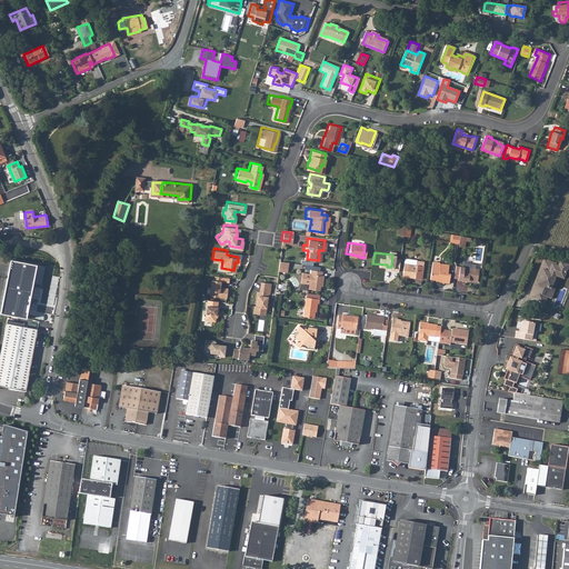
[(411,276),(419,277),(420,259),(413,258),(413,257),(403,256),(401,258),(401,260),(399,272),(411,275),(411,276)]
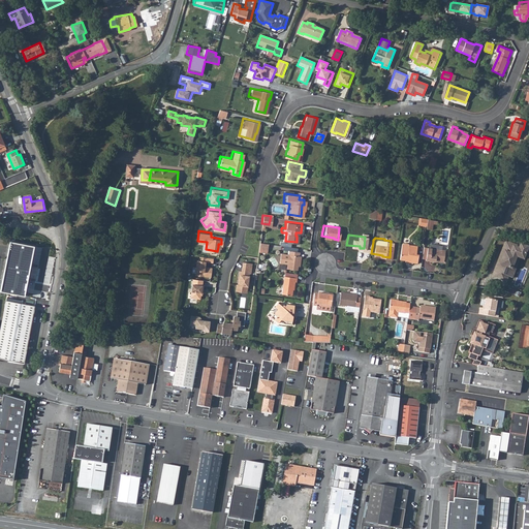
[(400,241),(398,256),(406,257),(406,259),(415,260),(416,251),(414,251),(415,243),(407,242),(406,241),(401,240),(400,241)]
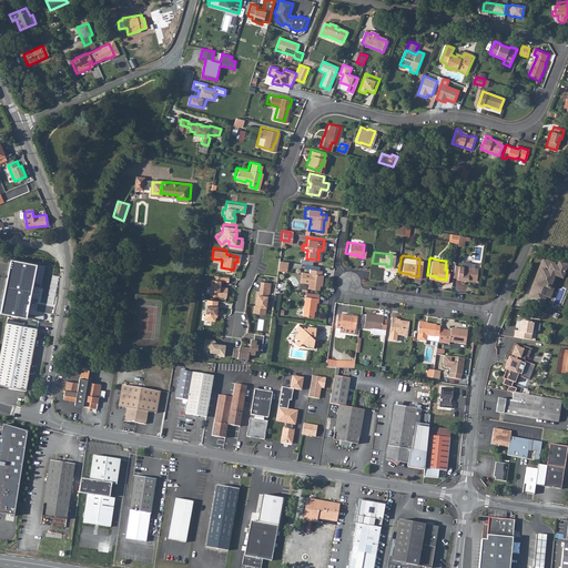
[(455,276),(459,276),(459,275),(475,276),(476,265),(472,264),(472,259),(458,257),(458,262),(452,262),(450,274),(455,274),(455,276)]
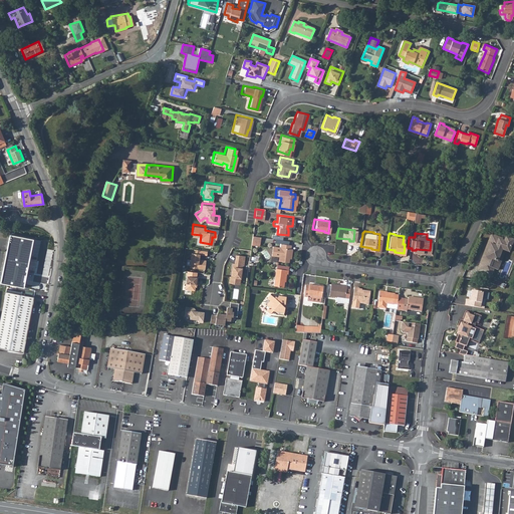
[(507,240),(494,234),(485,253),(488,254),(493,242),(498,245),(500,239),(503,241),(503,242),(505,243),(507,240)]
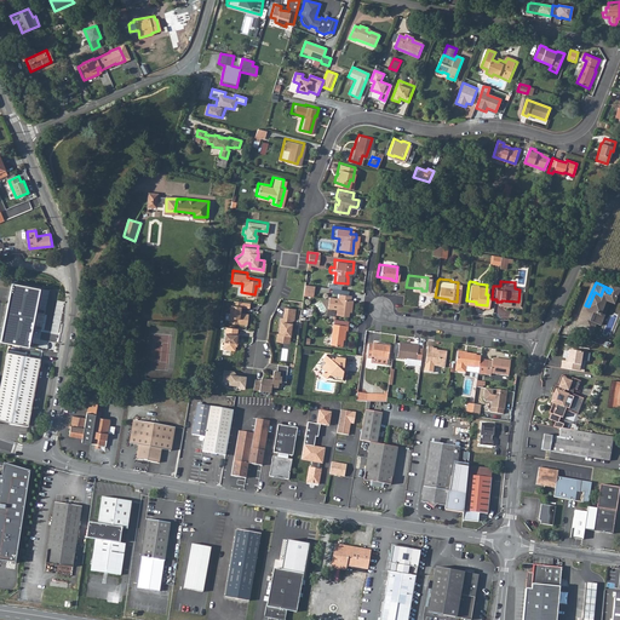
[(313,285),(303,283),(302,293),(308,293),(308,296),(311,296),(313,285)]
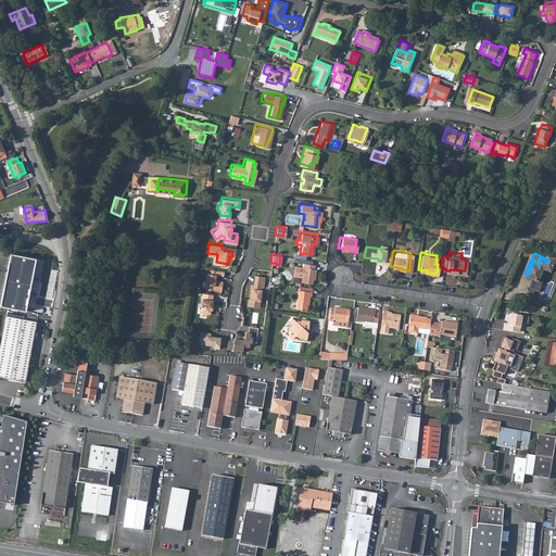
[(37,260),(11,255),(1,307),(26,312),(37,260)]
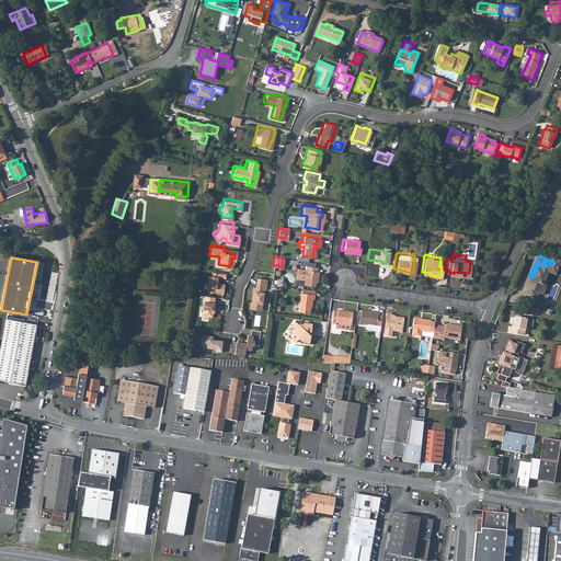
[(557,275),(560,264),(560,262),(554,260),(553,262),(551,265),(549,264),(549,263),(546,261),(544,267),(538,264),(533,277),(529,276),(522,294),(536,300),(539,293),(544,295),(547,286),(544,284),(547,278),(549,272),(557,275)]
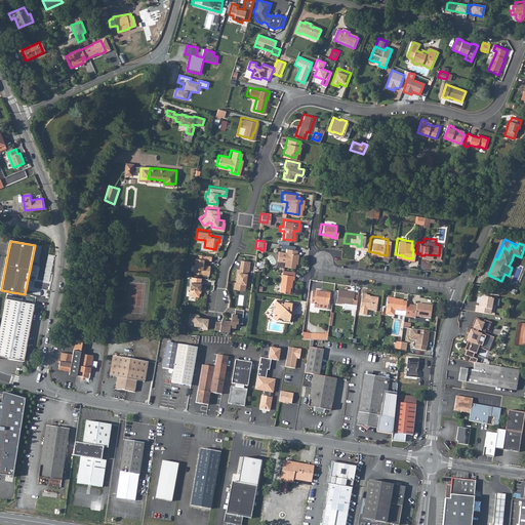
[(294,260),(296,260),(297,252),(295,252),(295,248),(284,247),(284,251),(276,250),(275,259),(283,260),(282,266),(293,267),(294,260)]
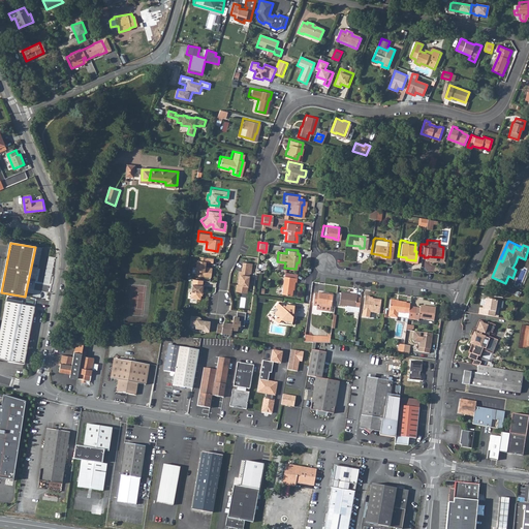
[(205,255),(198,254),(197,258),(195,258),(193,273),(209,275),(210,266),(203,265),(203,263),(204,262),(205,255)]
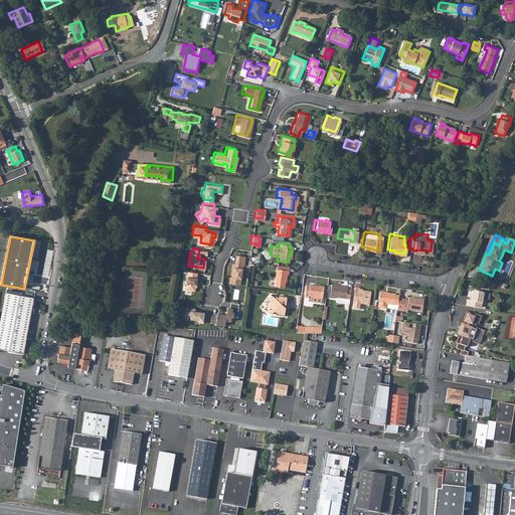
[(243,254),(234,253),(233,263),(231,262),(230,270),(231,270),(230,276),(228,275),(227,282),(233,283),(234,277),(239,277),(240,265),(242,265),(243,254)]
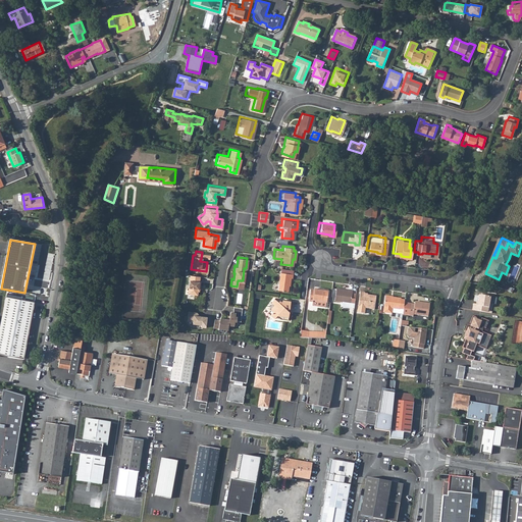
[(289,277),(291,277),(292,272),(278,271),(276,290),(286,291),(289,277)]
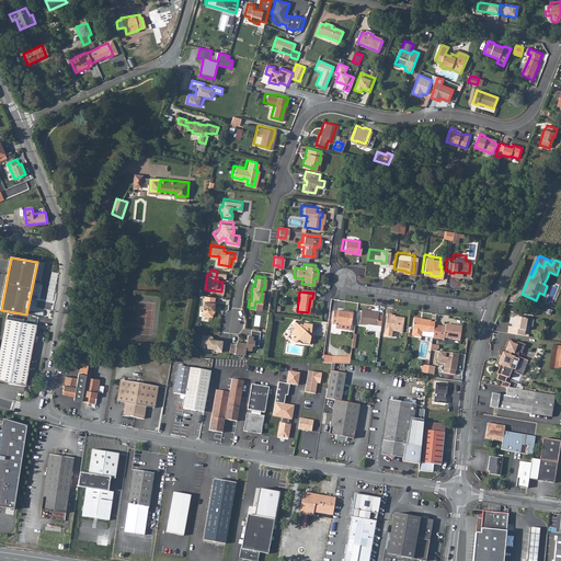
[(214,295),(203,294),(199,313),(210,315),(210,310),(213,311),(214,300),(213,300),(214,295)]
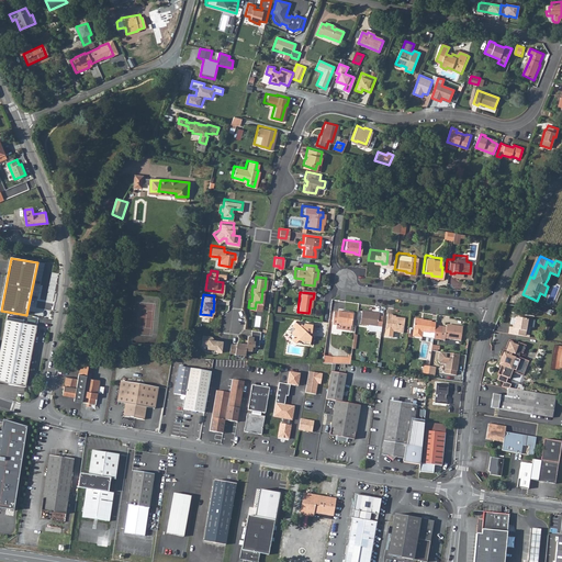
[(334,329),(348,330),(349,326),(351,313),(341,312),(341,311),(336,310),(335,312),(332,311),(329,325),(334,325),(334,329)]
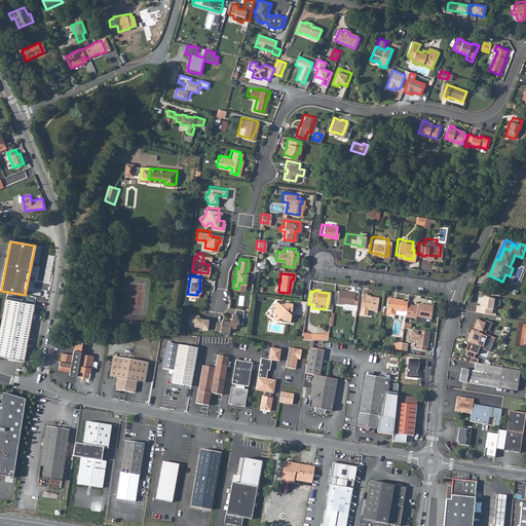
[(348,293),(336,292),(335,303),(354,305),(355,296),(351,296),(352,292),(348,291),(348,293)]
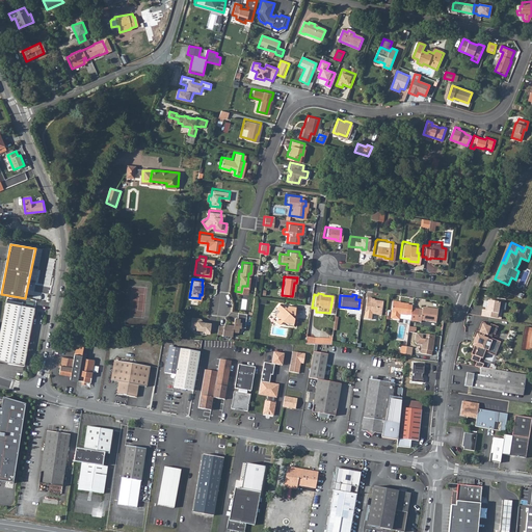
[(380,300),(369,298),(369,296),(364,296),(363,311),(379,313),(380,300)]
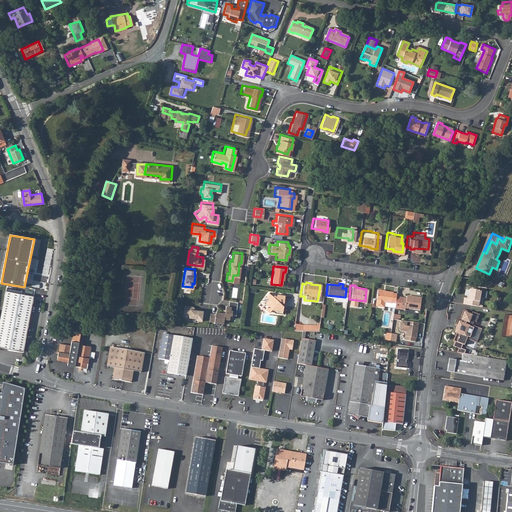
[(480,289),(469,287),(468,294),(469,295),(469,297),(466,296),(463,296),(462,302),(478,305),(478,303),(480,289)]
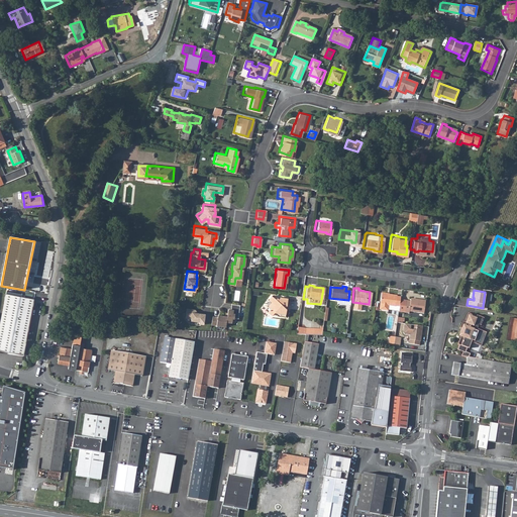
[(385,292),(385,291),(379,291),(377,306),(378,307),(385,308),(386,307),(393,308),(393,303),(397,304),(398,297),(398,294),(395,293),(385,292)]
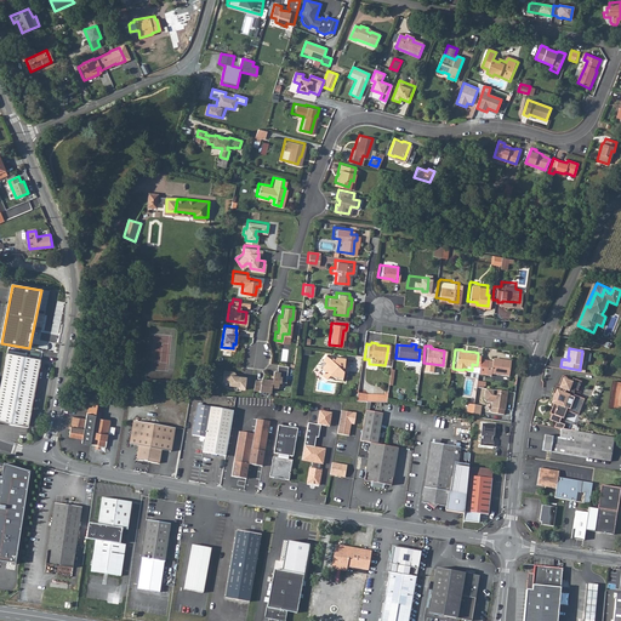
[(43,360),(9,353),(0,396),(0,420),(30,427),(43,360)]
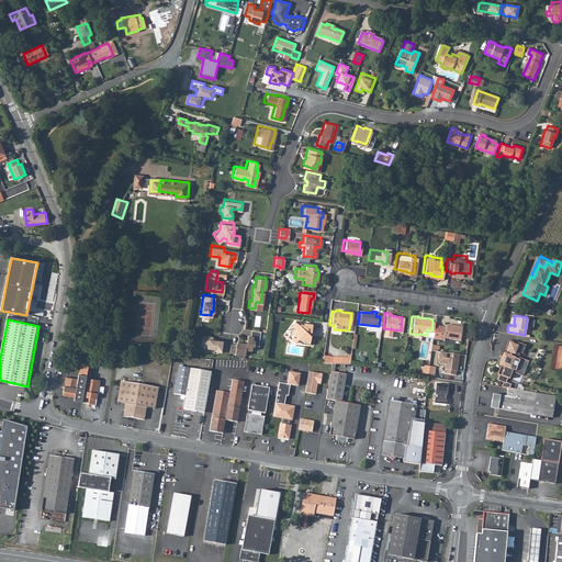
[(295,339),(301,344),(308,344),(310,335),(306,335),(304,333),(304,330),(310,332),(311,323),(302,322),(301,324),(299,323),(298,324),(293,321),(290,326),(292,328),(289,332),(292,335),(289,339),(293,343),(295,339)]
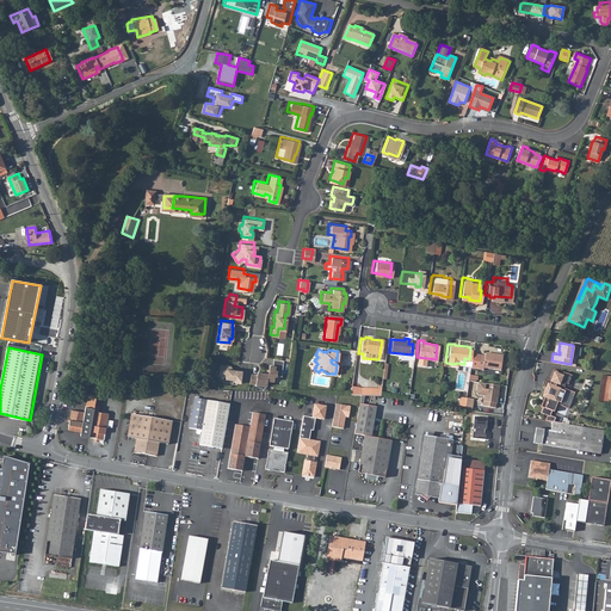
[(482,365),(500,366),(501,351),(495,351),(494,352),(483,351),(483,352),(470,351),(469,359),(469,365),(482,366),(482,365)]
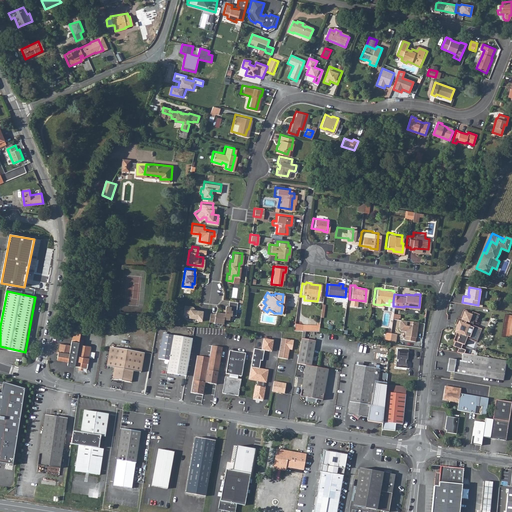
[(237,302),(229,301),(229,306),(226,306),(225,313),(215,312),(214,322),(223,323),(223,319),(229,320),(229,316),(236,316),(237,302)]
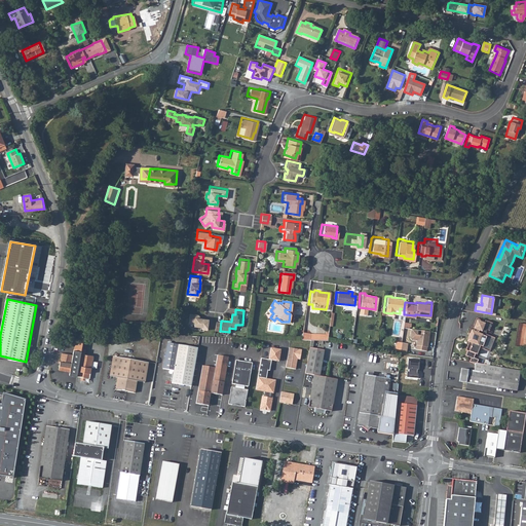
[(208,330),(210,318),(199,317),(199,314),(190,313),(189,323),(195,324),(194,326),(203,327),(202,329),(208,330)]
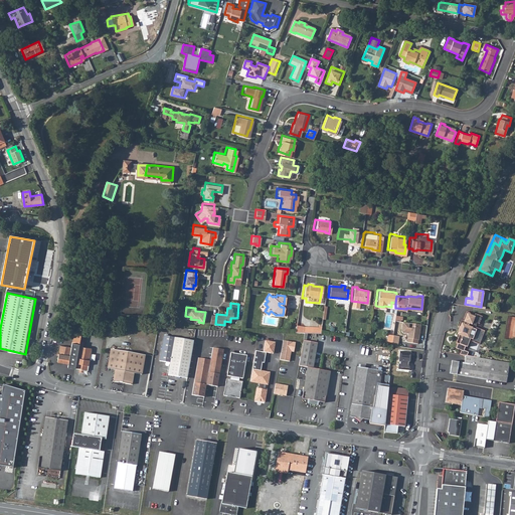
[(474,313),(466,310),(463,319),(461,318),(459,325),(460,326),(458,333),(460,333),(457,342),(458,342),(457,347),(464,350),(466,345),(467,345),(470,339),(474,326),(475,326),(475,325),(477,321),(479,322),(482,315),(475,312),(474,313)]
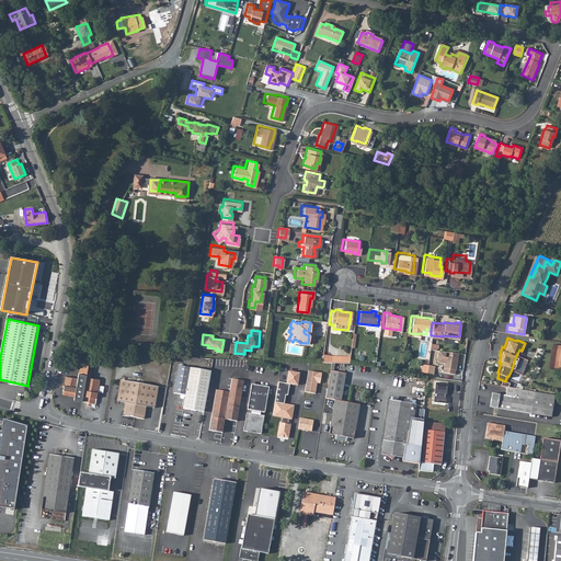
[(457,351),(437,348),(436,358),(437,361),(444,361),(443,370),(455,371),(455,367),(456,367),(456,362),(456,361),(457,361),(457,351)]
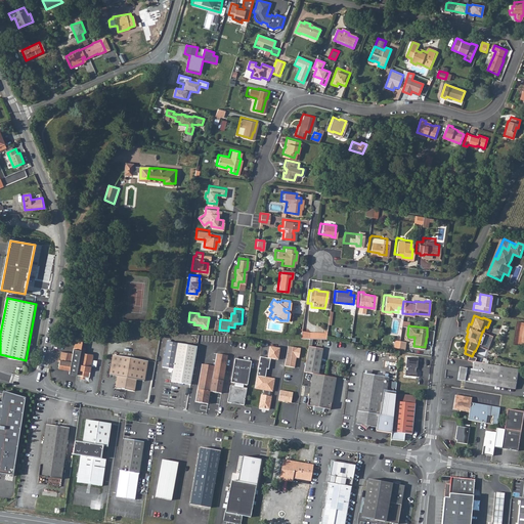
[(483,332),(482,332),(478,345),(488,348),(492,335),(483,331),(483,332)]
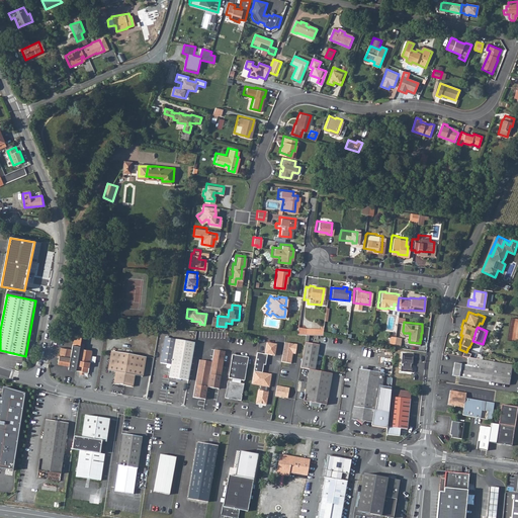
[(71,349),(60,348),(58,364),(68,365),(68,369),(75,370),(79,348),(80,343),(81,332),(73,334),(71,349)]
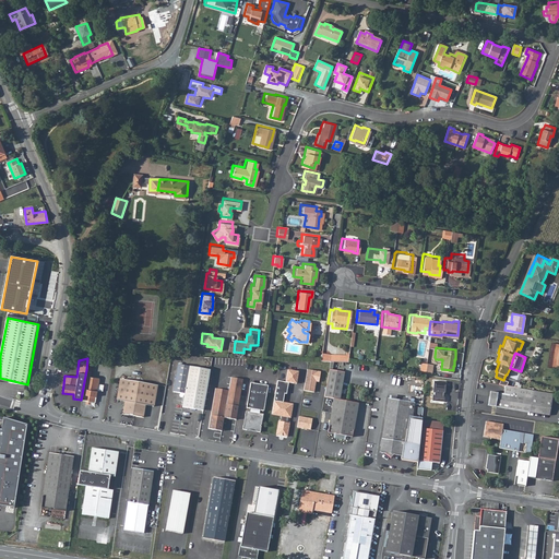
[(183,393),(188,367),(178,365),(174,392),(183,393)]
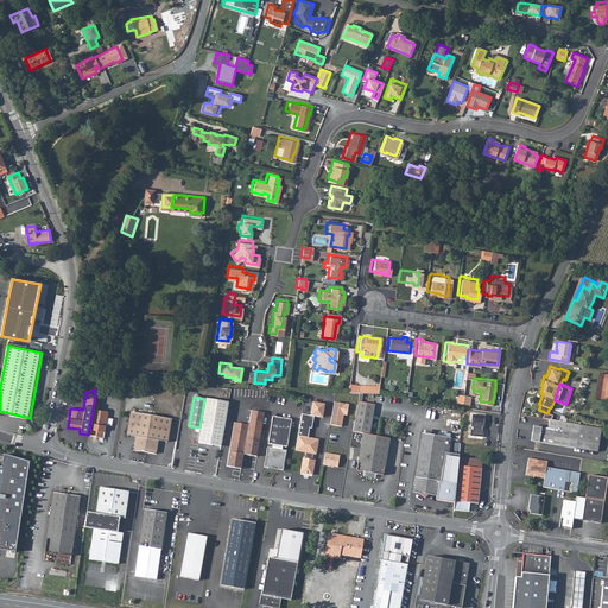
[(200,428),(198,443),(220,447),(227,401),(204,399),(200,428)]
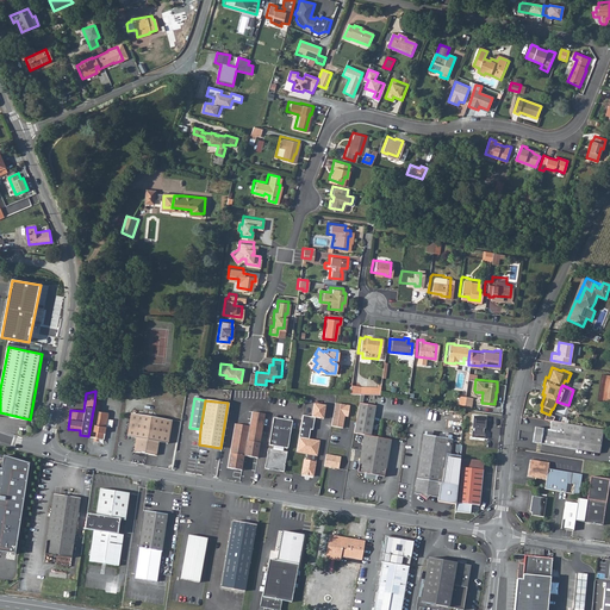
[(298,435),(309,437),(310,427),(312,428),(313,415),(319,416),(322,412),(323,403),(312,402),(310,415),(300,414),(298,435)]
